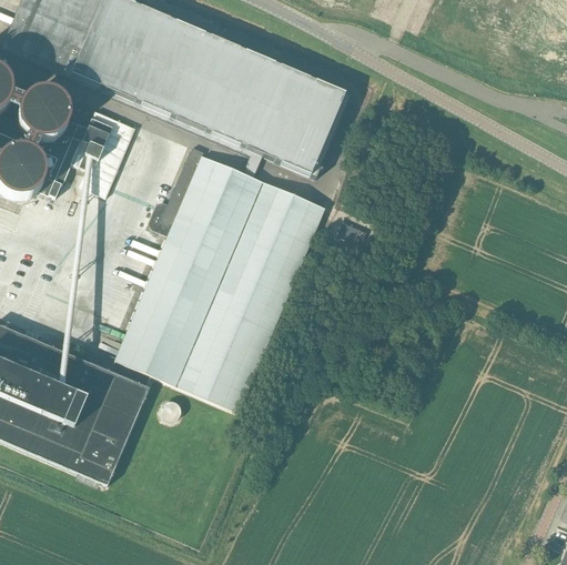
[(21,0),(0,50),(67,78),(250,155),(247,161),(243,173),(253,178),(259,165),(263,155),(310,175),(316,178),(351,97),(343,93),(121,0),(21,0)]
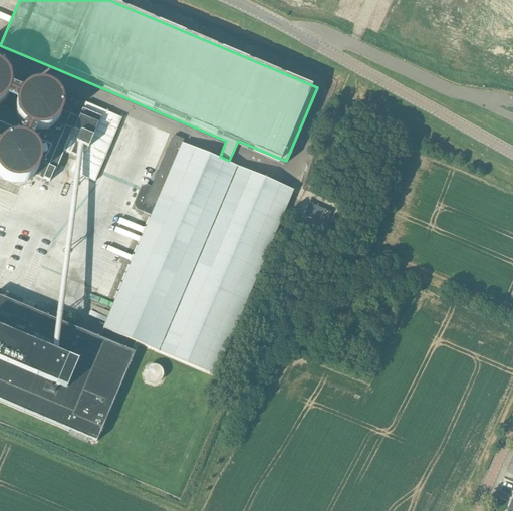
[(0,103),(3,102),(8,97),(9,94),(11,90),(12,85),(11,78),(9,71),(4,65),(0,62),(0,103)]
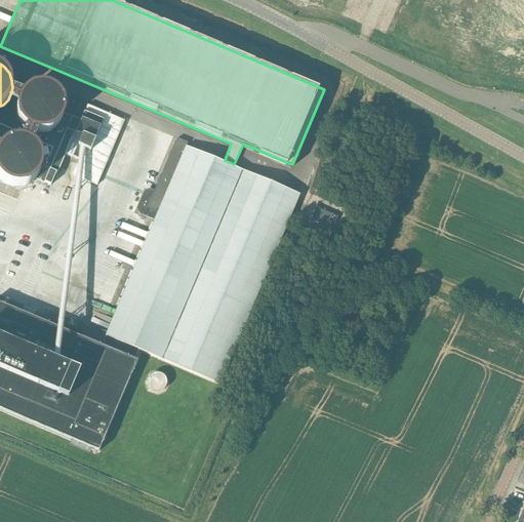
[(37,83),(31,84),(26,87),(21,92),(17,97),(15,104),(15,110),(17,116),(21,122),(25,126),(31,129),(33,130),(36,131),(39,131),(41,131),(47,130),(53,127),(58,122),(63,117),(64,111),(65,105),(63,98),(59,92),(55,88),(49,85),(43,83),(37,83)]
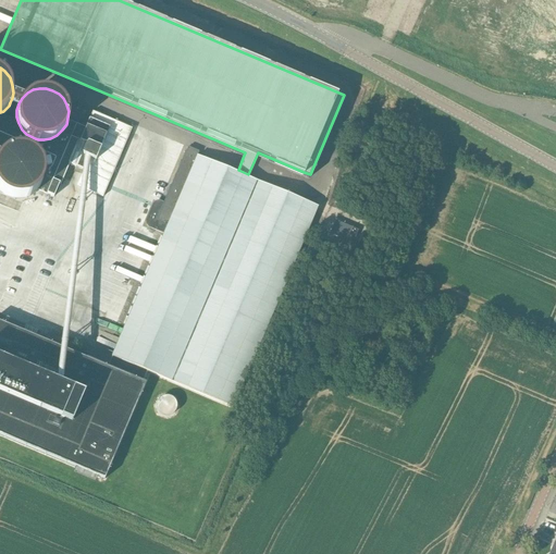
[(31,139),(28,146),(42,155),(47,173),(42,184),(41,187),(48,191),(56,193),(61,181),(62,181),(71,161),(84,167),(78,183),(85,185),(107,132),(110,124),(90,115),(93,109),(94,107),(76,99),(69,118),(68,120),(68,122),(66,124),(65,126),(64,128),(62,134),(50,143),(31,139)]
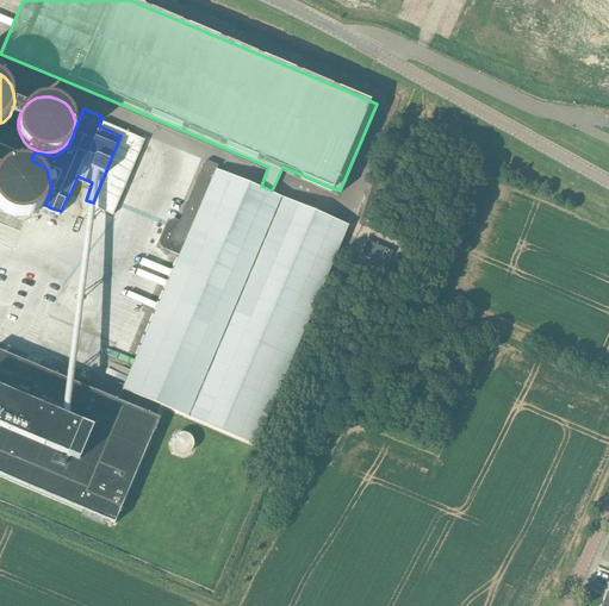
[(107,167),(93,202),(113,212),(138,154),(145,137),(101,119),(99,126),(120,136),(117,144),(107,167)]
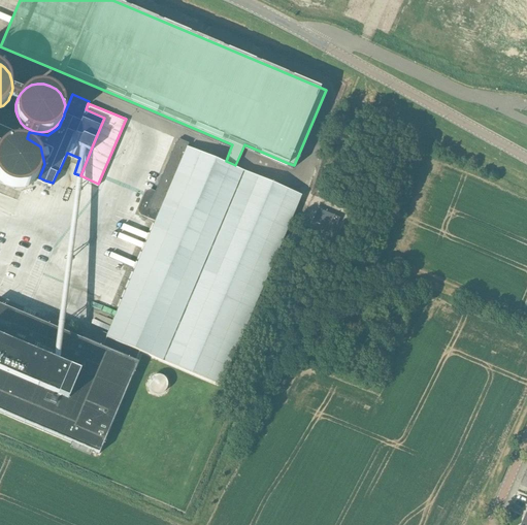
[(4,107),(0,108),(0,140),(1,141),(23,131),(15,111),(4,107)]
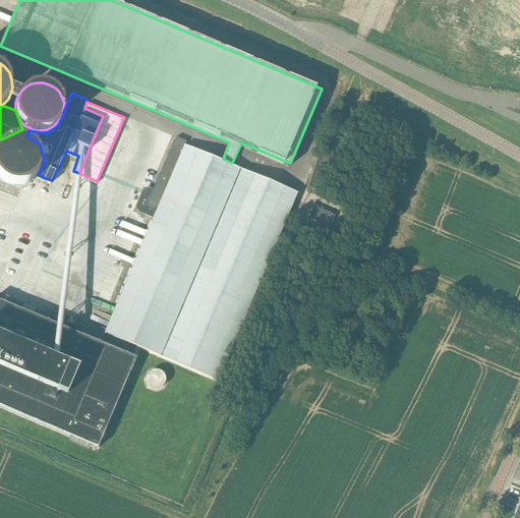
[(223,159),(185,142),(186,138),(176,134),(154,187),(150,186),(147,186),(143,188),(136,205),(137,209),(139,211),(153,217),(105,330),(106,331),(103,341),(0,297),(0,403),(99,445),(136,355),(134,355),(139,345),(161,354),(218,379),(298,190),(240,166),(232,163),(223,159)]
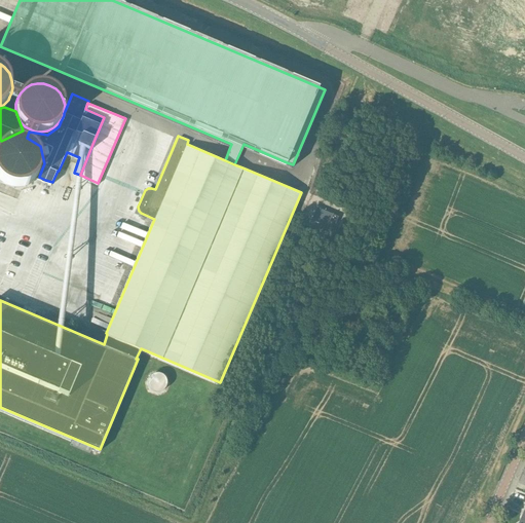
[(7,182),(11,184),(16,185),(22,184),(27,183),(32,181),(36,178),(38,175),(41,170),(42,163),(42,157),(41,151),(37,146),(33,141),(28,138),(23,137),(17,137),(12,138),(7,139),(3,142),(0,145),(0,176),(2,179),(7,182)]
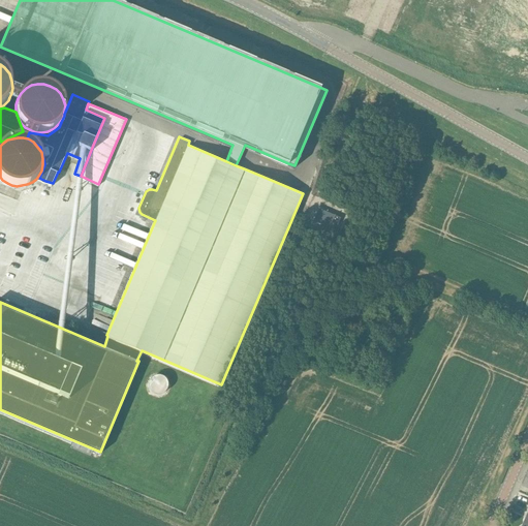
[(319,207),(314,219),(336,228),(341,216),(319,207)]
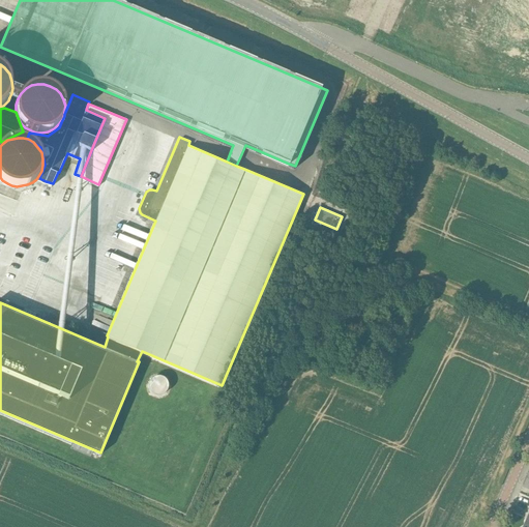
[(157,398),(162,398),(166,397),(169,393),(171,390),(172,386),(172,382),(171,378),(168,375),(164,373),(159,373),(155,373),(152,375),(149,378),(147,382),(147,386),(148,390),(150,393),(153,397),(157,398)]
